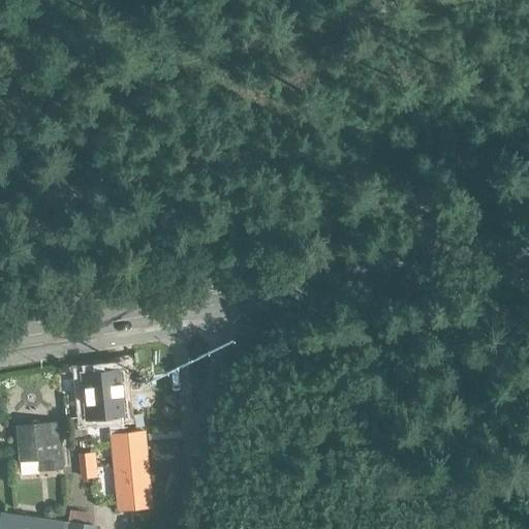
[(118,371),(81,374),(83,387),(86,418),(109,416),(122,414),(123,414),(118,371)]
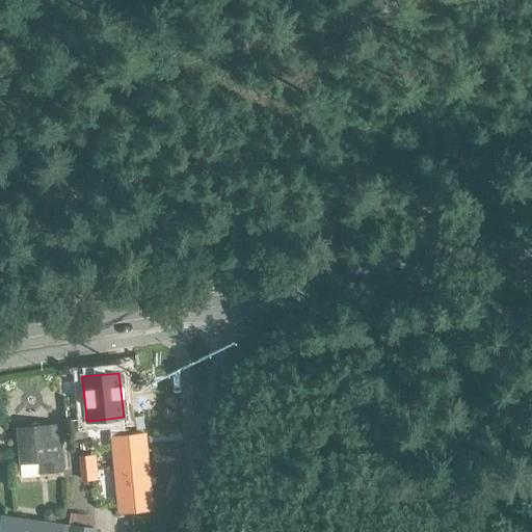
[(44,461),(45,473),(63,471),(59,425),(16,428),(19,463),(44,461)]
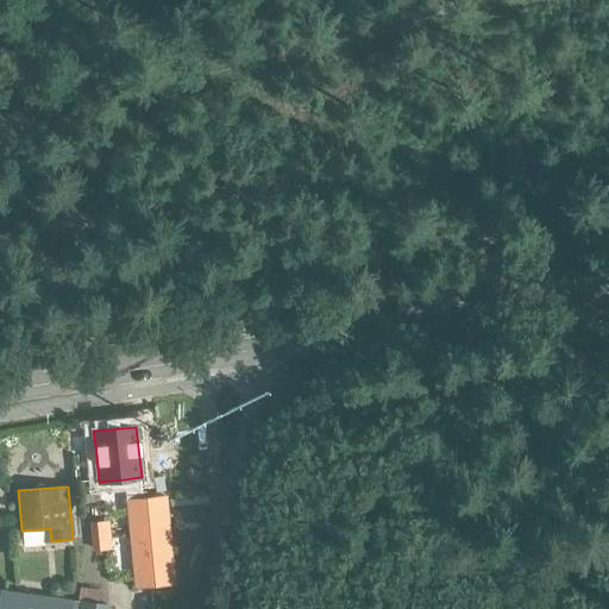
[(164,496),(127,501),(132,548),(146,547),(145,533),(169,531),(165,496),(164,496)]
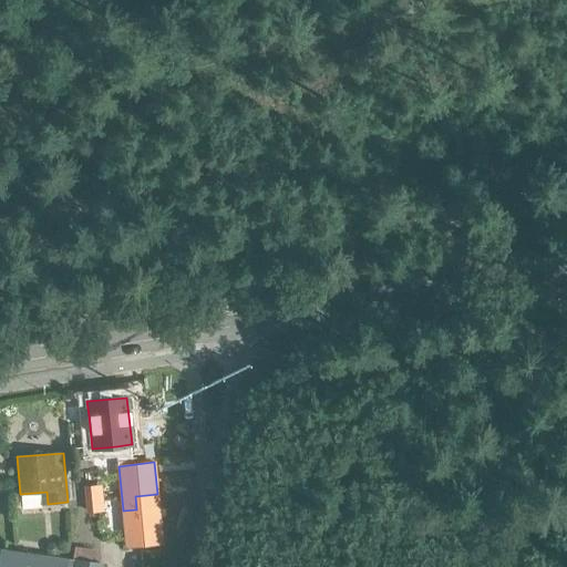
[(100,486),(85,487),(88,512),(103,511),(100,486)]
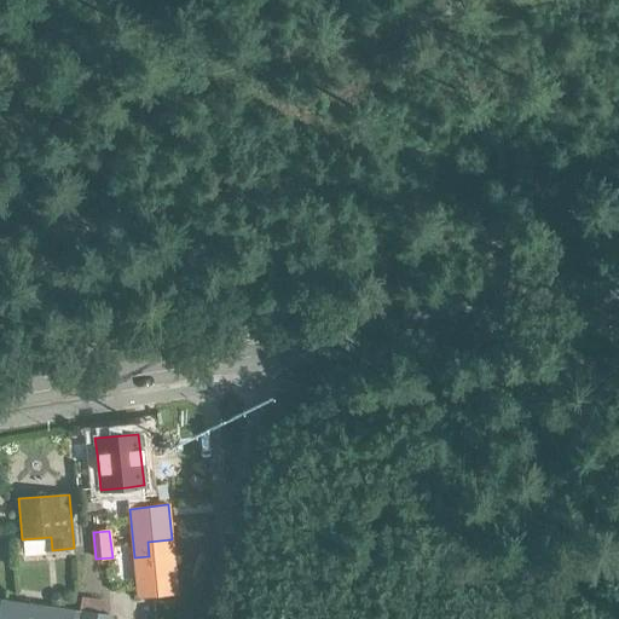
[(149,556),(134,557),(138,589),(152,588),(154,594),(178,591),(172,539),(148,542),(149,556)]
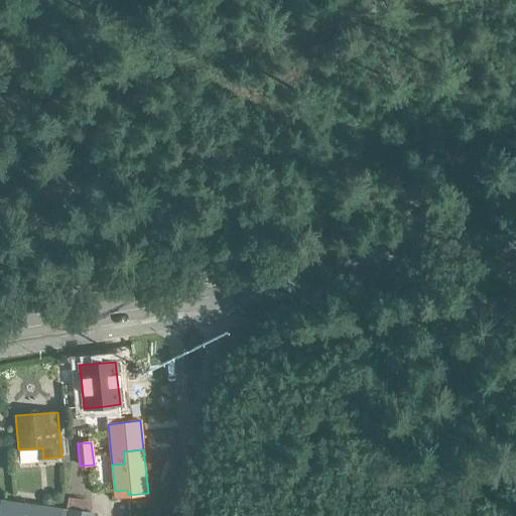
[(13,462),(14,476),(35,475),(34,460),(13,462)]
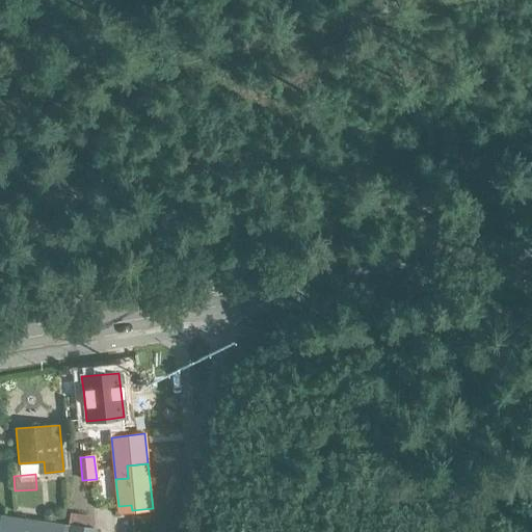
[(0,531),(61,531),(62,524),(1,515),(0,526),(0,531)]
